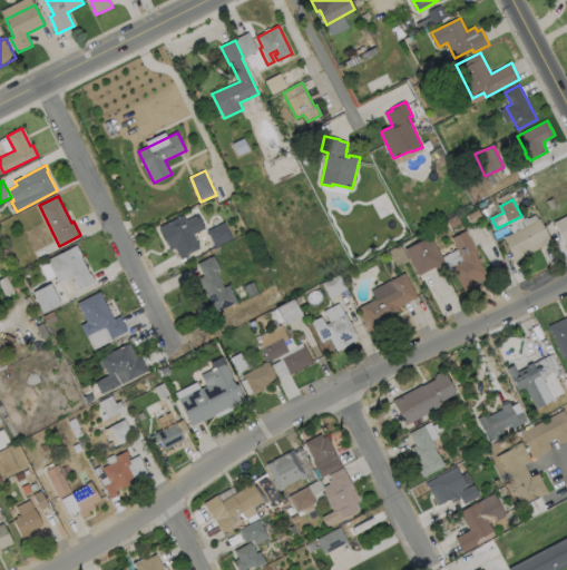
[(185,215),(188,220),(199,215),(206,228),(194,235),(201,248),(181,258),(176,248),(172,251),(159,227),(185,215)]
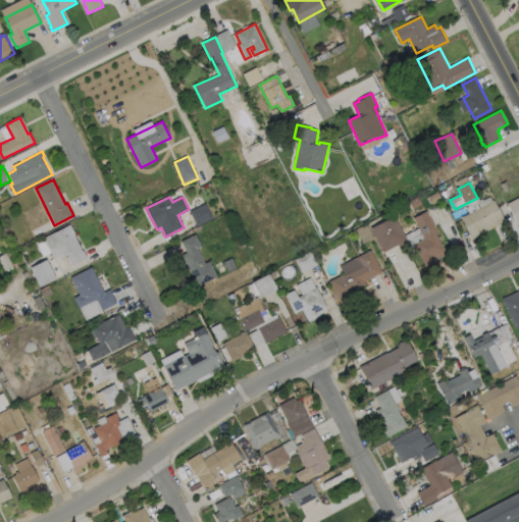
[(518,222),(517,223),(507,203),(518,197),(518,222)]
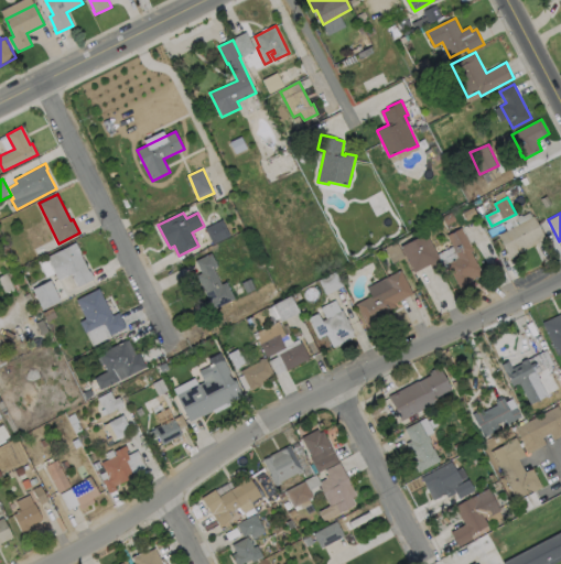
[(546,238),(510,258),(498,235),(535,216),(546,238)]
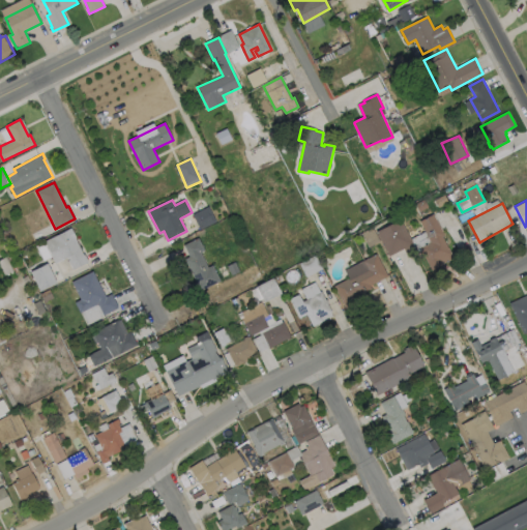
[(217,222),(210,206),(194,213),(200,229),(217,222)]
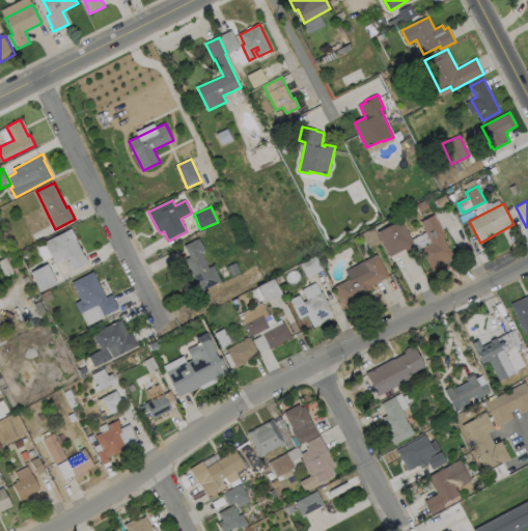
[(436,214),(456,258),(432,271),(423,254),(419,256),(416,249),(408,253),(406,248),(389,256),(378,231),(399,221),(407,234),(423,227),(420,221),(436,214)]
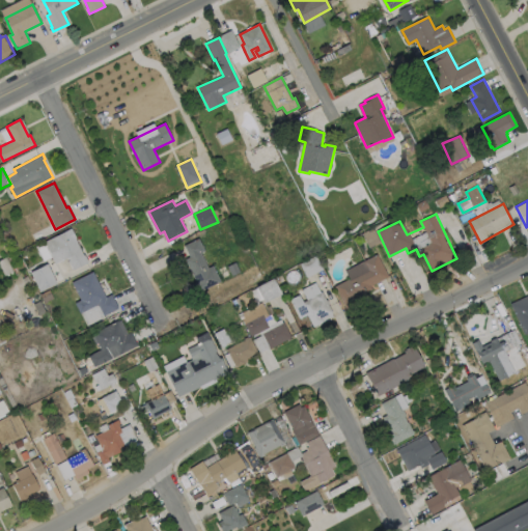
[(72,228),(84,255),(85,254),(89,262),(73,270),(67,257),(54,263),(45,241),(72,228)]
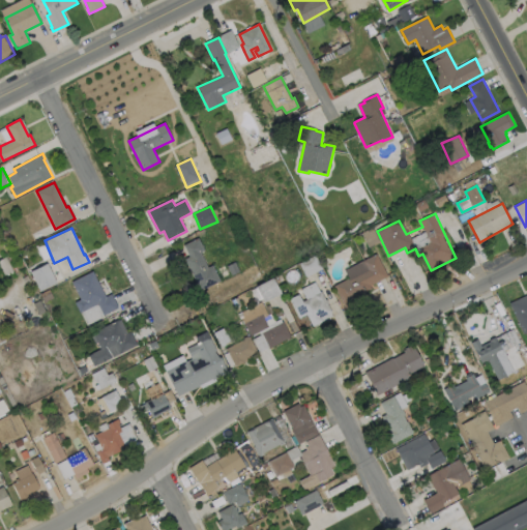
[(202,253),(209,267),(213,265),(222,281),(198,292),(194,284),(197,282),(186,261),(191,259),(184,245),(199,238),(205,251),(202,253)]
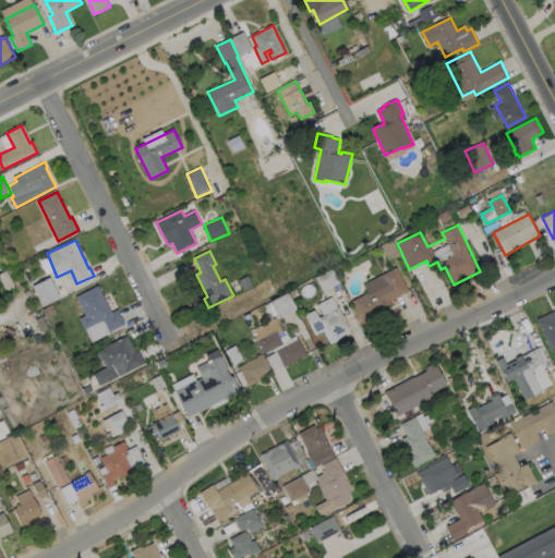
[(375,317),(364,323),(352,300),(368,292),(363,284),(397,266),(409,290),(390,300),(393,303),(385,307),(386,308),(374,316),(375,317)]
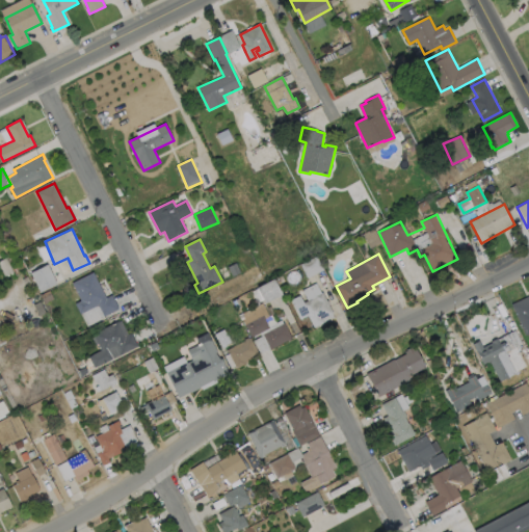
[(308,276),(324,270),(320,257),(302,263),(308,276)]
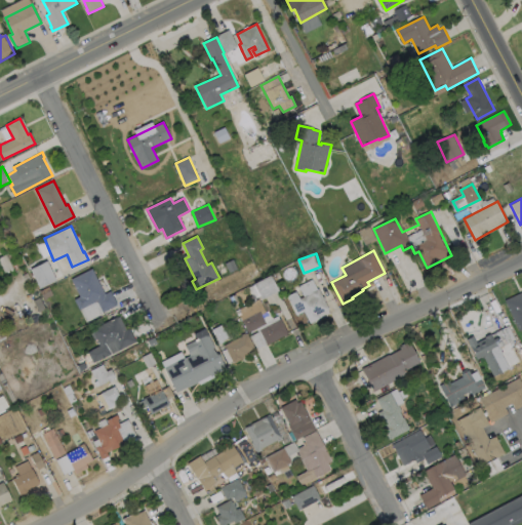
[(57,281),(48,260),(31,269),(40,288),(57,281)]
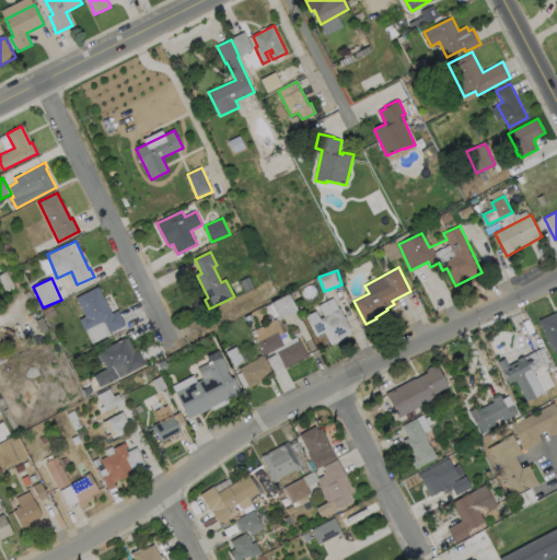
[(100,287),(113,313),(118,311),(122,316),(126,325),(122,327),(111,334),(104,322),(85,330),(80,319),(86,316),(77,298),(100,287)]
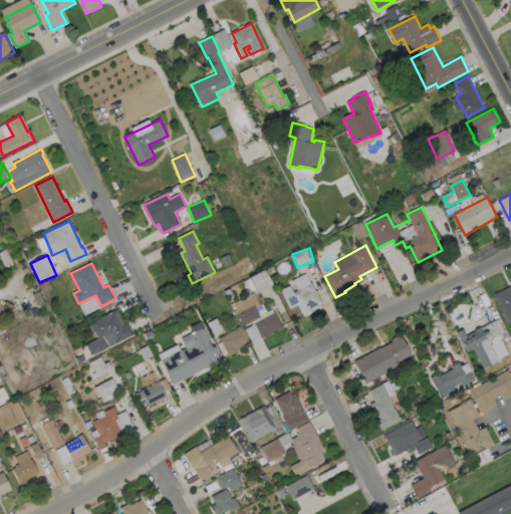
[(273,284),(256,293),(254,290),(250,292),(244,281),(250,278),(249,277),(265,269),(273,284)]
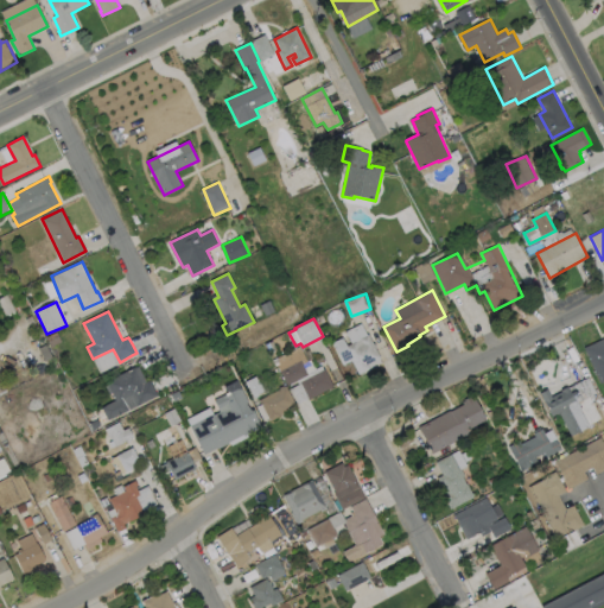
[(369,335),(374,344),(375,343),(377,347),(376,348),(381,359),(382,362),(360,374),(350,355),(341,360),(332,343),(343,337),(348,346),(369,335)]
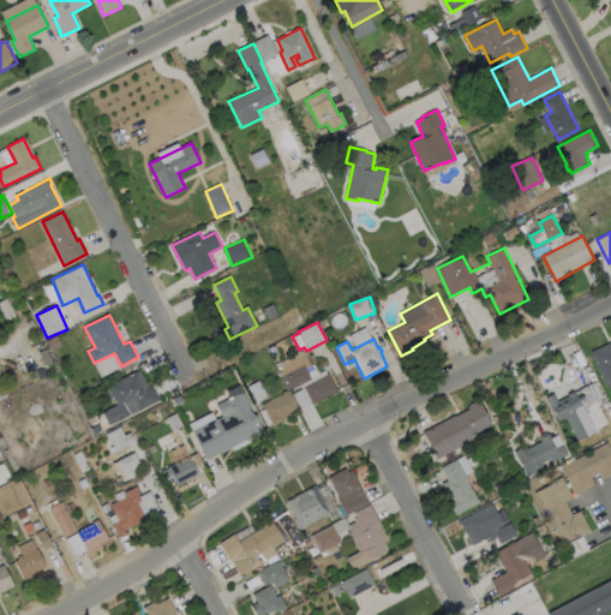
[(610,387),(607,388),(591,352),(610,342),(610,387)]
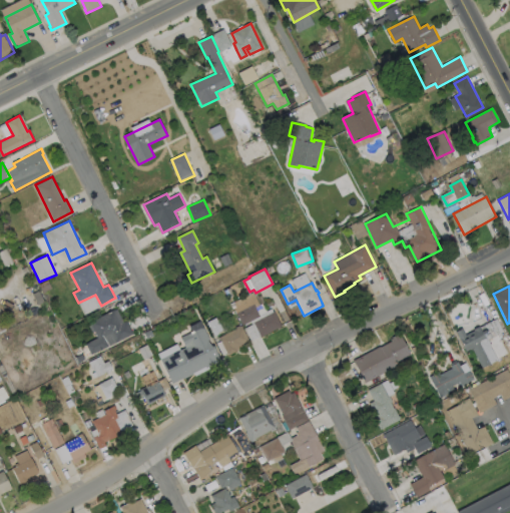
[(261,316),(243,325),(237,313),(255,304),(261,316)]
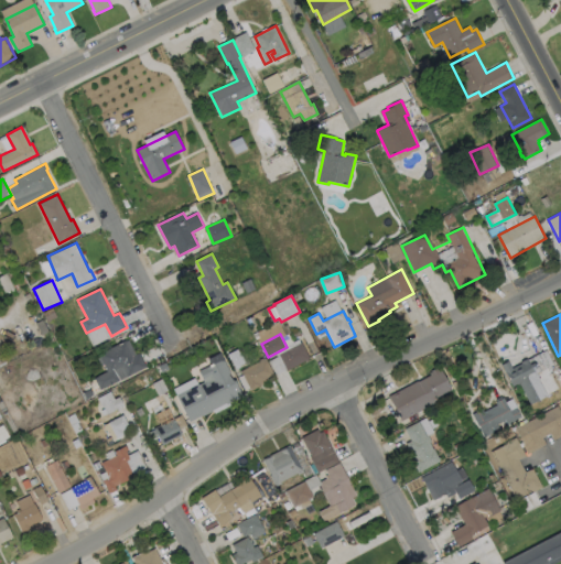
[(129,339),(137,355),(140,353),(147,367),(123,379),(105,389),(105,388),(101,390),(95,378),(109,371),(100,355),(122,343),(129,339)]
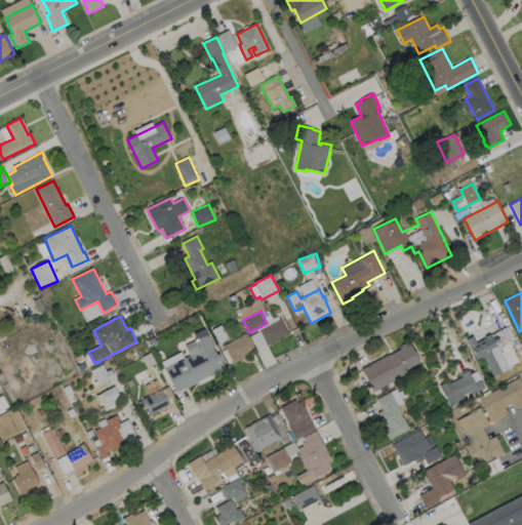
[(289,333),(268,344),(261,329),(281,318),(289,333)]
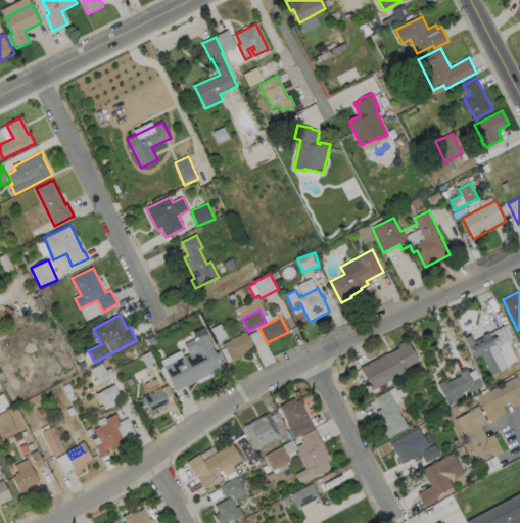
[(507,325),(514,338),(499,346),(502,352),(501,352),(508,367),(492,375),(481,354),(475,359),(468,345),(484,337),(483,336),(489,333),(507,325)]
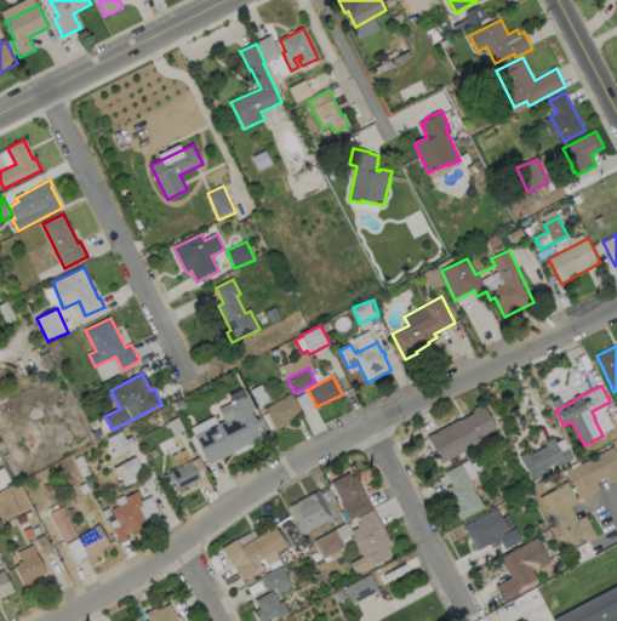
[(290,394),(291,396),(292,394),(302,412),(295,416),(296,420),(276,429),(266,408),(286,398),(286,397),(290,394)]
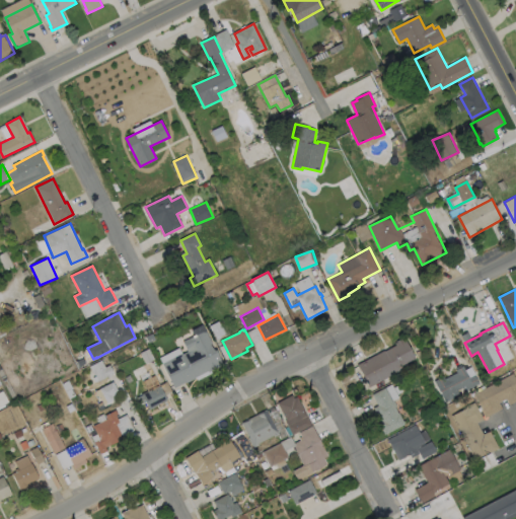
[(211,345),(215,351),(217,350),(224,364),(209,372),(209,371),(196,377),(196,378),(186,383),(186,382),(175,387),(162,363),(182,353),(182,354),(189,352),(188,350),(188,349),(183,342),(206,330),(213,344),(211,345)]
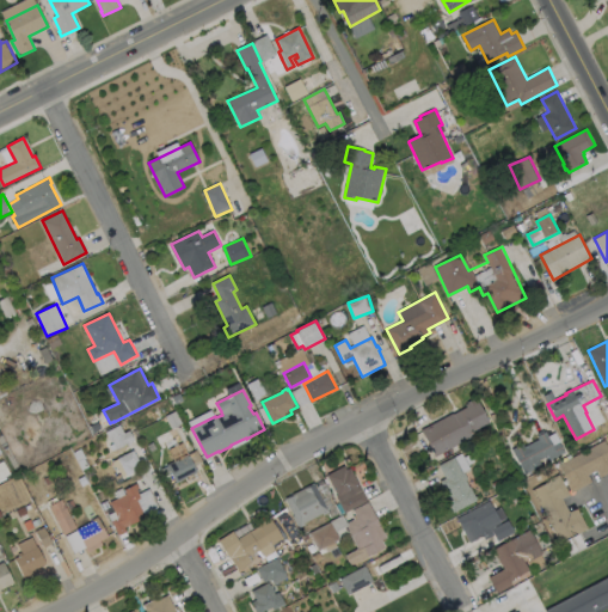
[(477,398),(490,422),(473,432),(476,435),(436,457),(422,430),(453,414),(454,415),(467,408),(465,404),(468,403),(468,402),(473,399),(474,401),(477,398)]
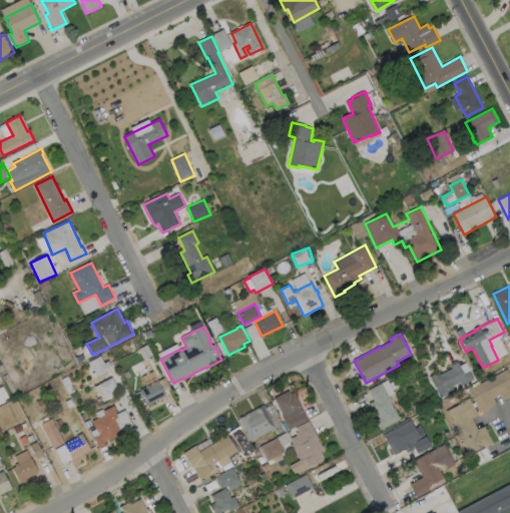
[(100,357),(104,364),(108,361),(111,367),(113,369),(111,370),(98,377),(94,370),(93,371),(88,363),(100,357)]
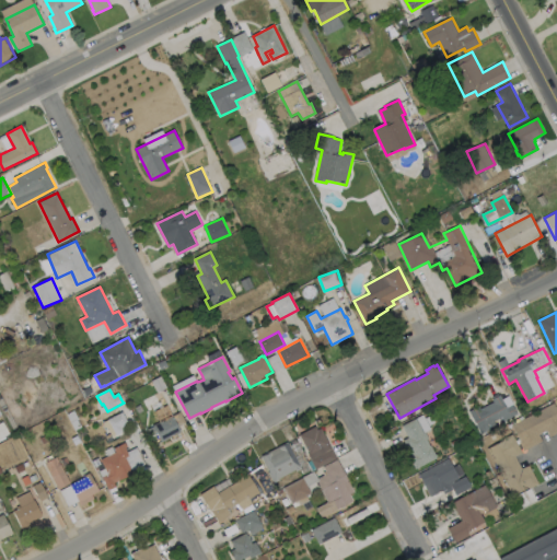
[(500,395),(502,398),(509,395),(514,405),(513,405),(518,413),(502,422),(499,418),(478,429),(470,411),(479,406),(480,409),(494,403),(491,399),(500,395)]
